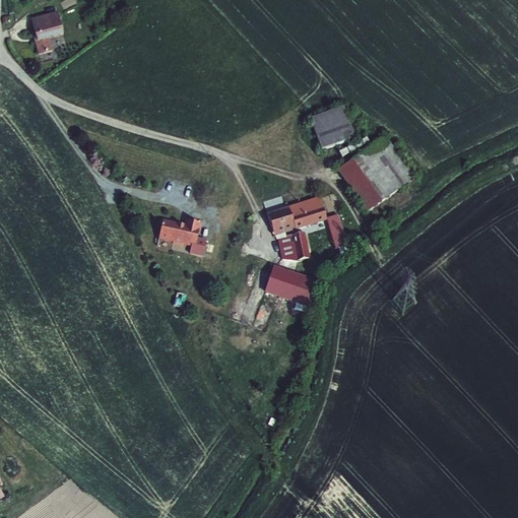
[(56,3),(30,8),(35,30),(30,31),(34,47),(50,44),(47,30),(61,27),(56,3)]
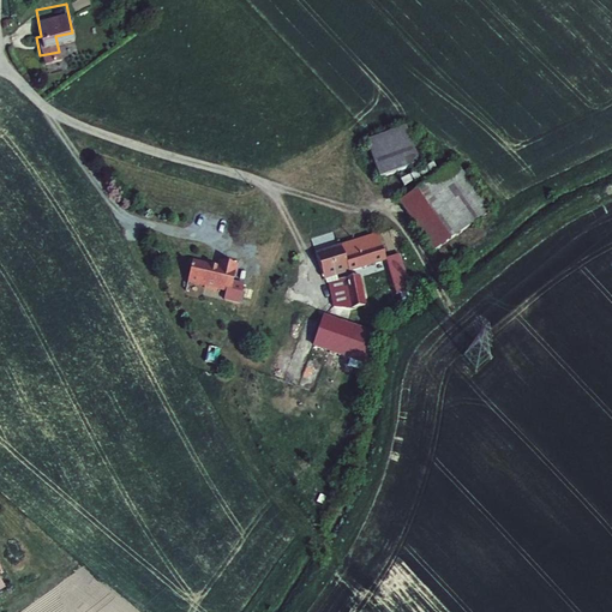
[(379,174),(420,161),(408,123),(367,136),(379,174)]
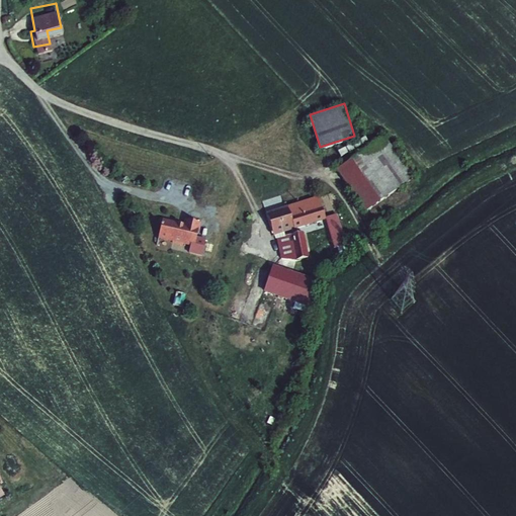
[(363,208),(414,177),(388,135),(337,166),(363,208)]
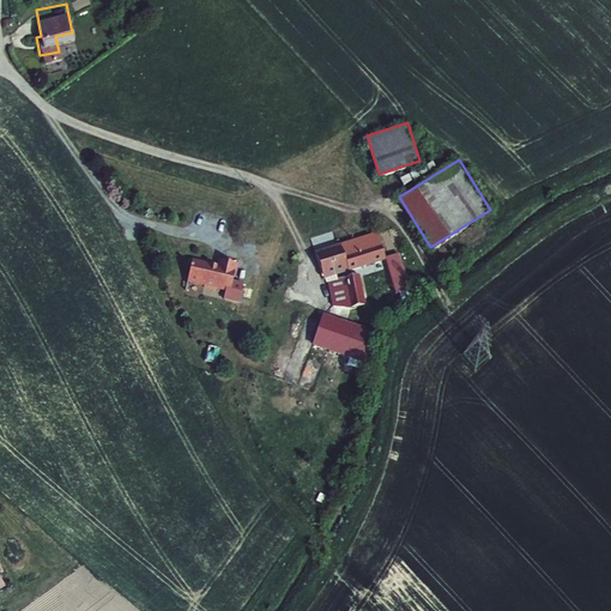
[(405,285),(392,253),(385,235),(381,228),(331,249),(340,288),(343,300),(345,308),(358,304),(357,301),(405,285)]
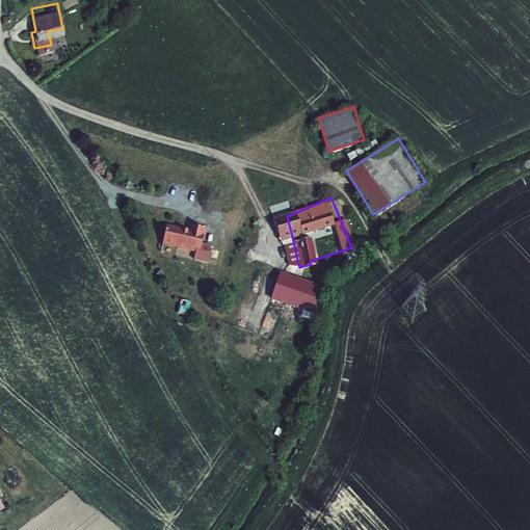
[(337,203),(334,204),(340,219),(344,217),(337,203)]
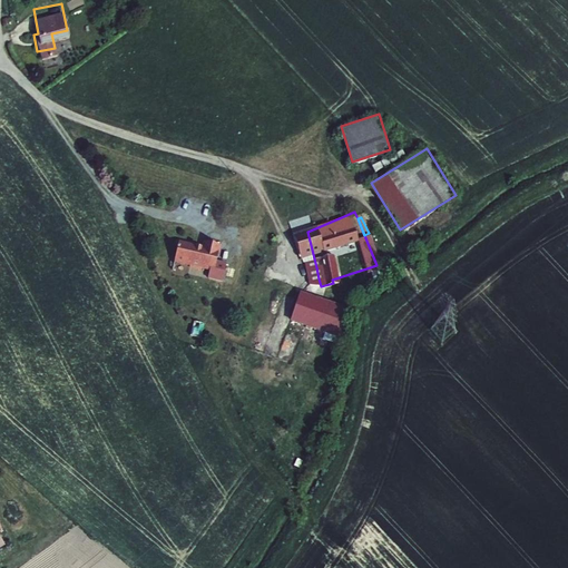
[(214,267),(221,242),(205,238),(203,244),(179,237),(174,256),(189,261),(189,262),(201,265),(201,263),(214,267)]
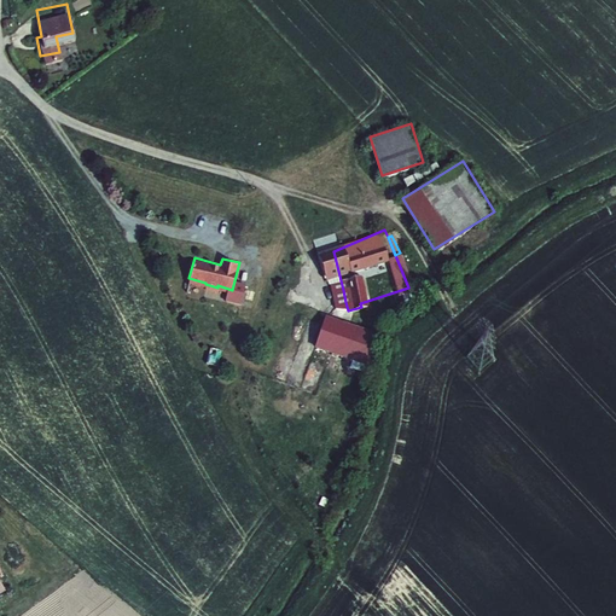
[(346,302),(343,290),(320,296),(323,308),(346,302)]
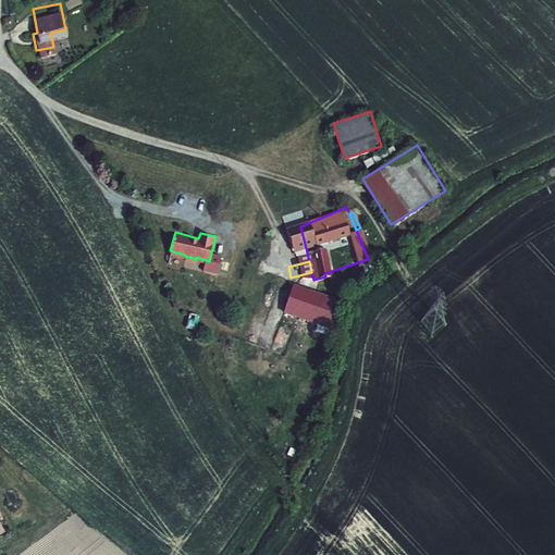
[(327,300),(290,290),(282,315),(319,325),(327,300)]
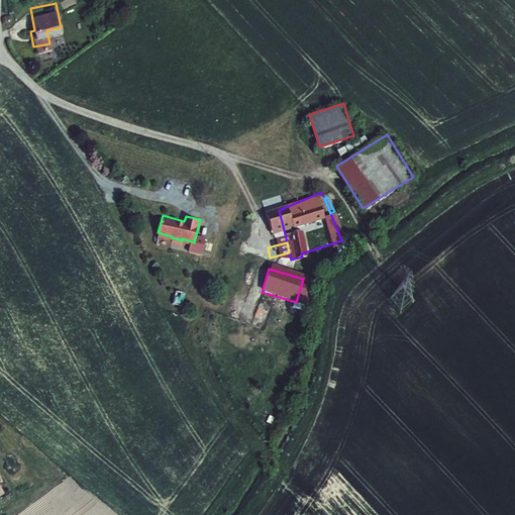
[(177,289),(174,300),(182,303),(186,292),(177,289)]
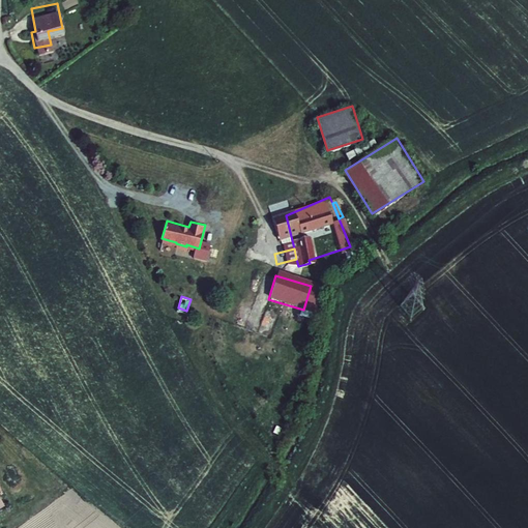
All buildings are outlined.
